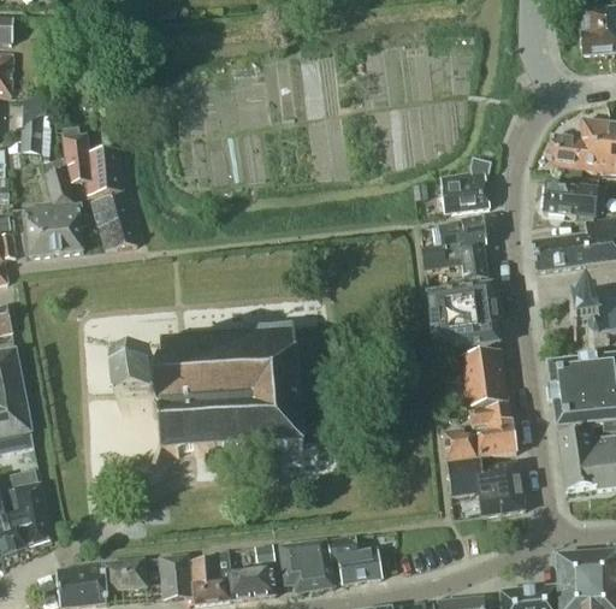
[(615,6),(581,10),(584,33),(581,33),(581,40),(579,42),(579,49),(582,51),(582,54),(615,51),(615,6)]
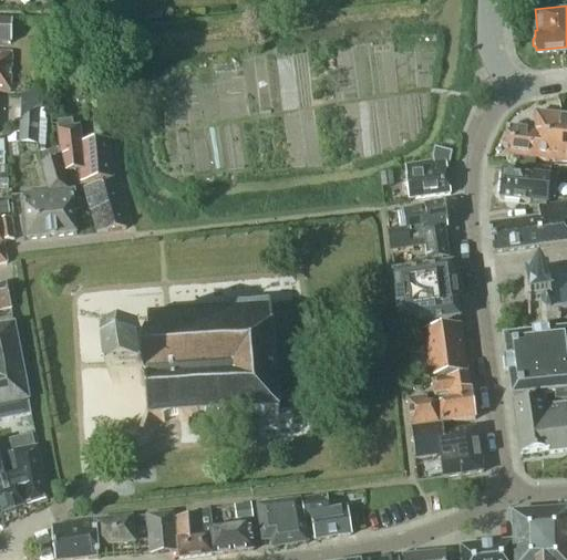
[(12,16),(0,14),(0,86),(10,86),(11,47),(0,45),(0,35),(11,37),(12,16)]
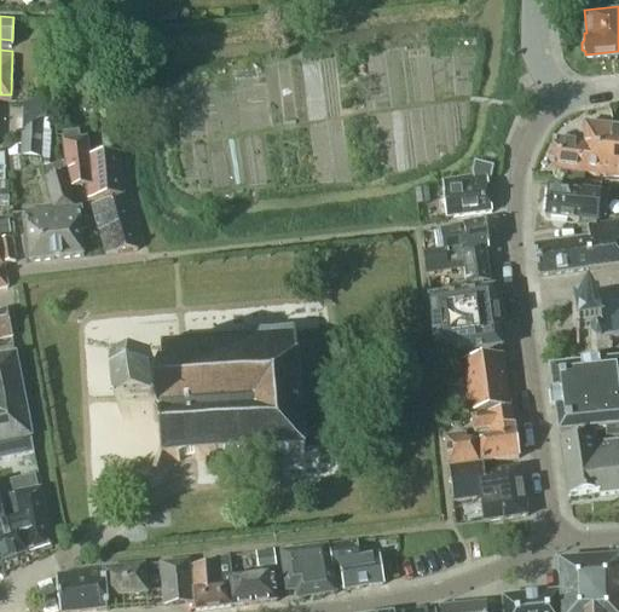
[(244,117),(301,113),(296,52),(225,58),(227,75),(239,74),(241,84),(254,82),(255,94),(242,96),(244,117)]
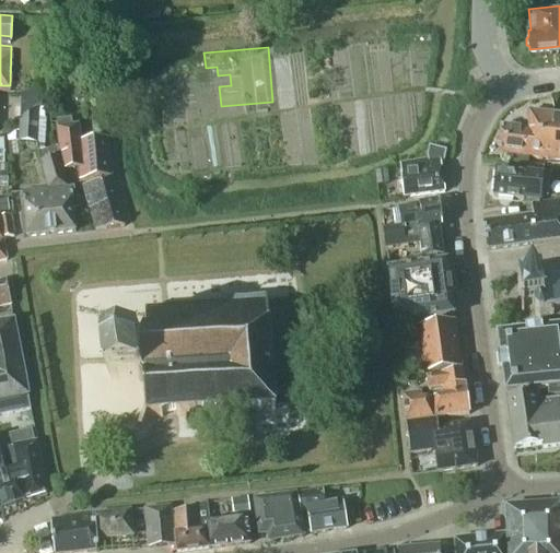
[(83,65),(96,63),(95,50),(82,51),(83,65)]
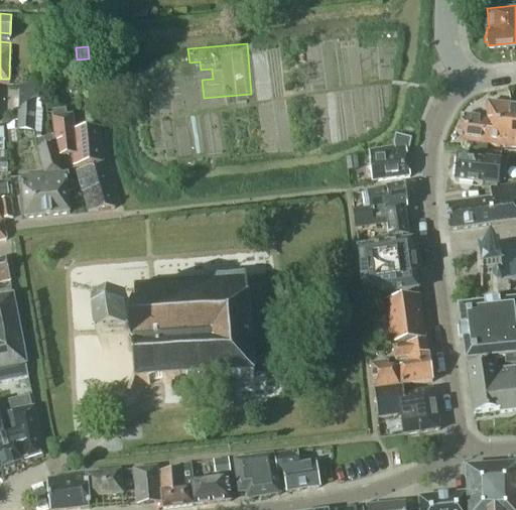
[(76,68),(74,53),(58,54),(59,70),(76,68)]
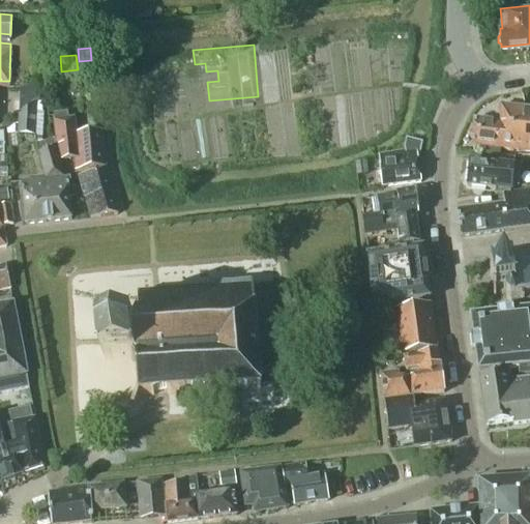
[(20,81),(18,112),(36,96),(38,95),(38,82),(20,81)]
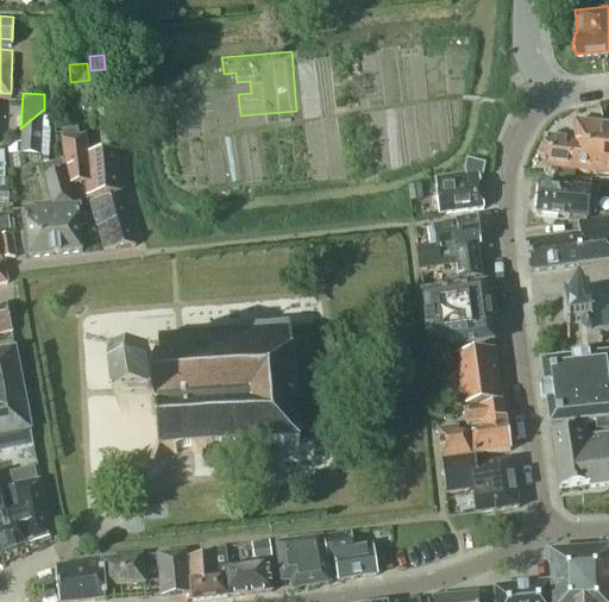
[(20,129),(19,149),(41,150),(42,123),(42,111),(20,129)]
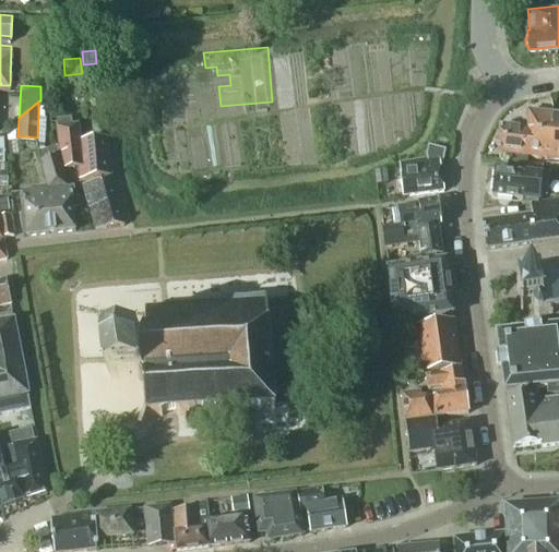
[(496,147),(549,154),(551,131),(548,131),(550,109),(527,106),(525,123),(500,120),(496,147)]
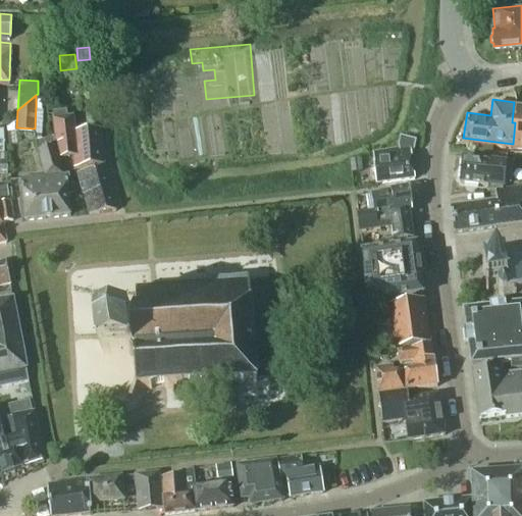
[(521,102),(514,102),(512,122),(515,122),(513,144),(521,144),(521,102)]
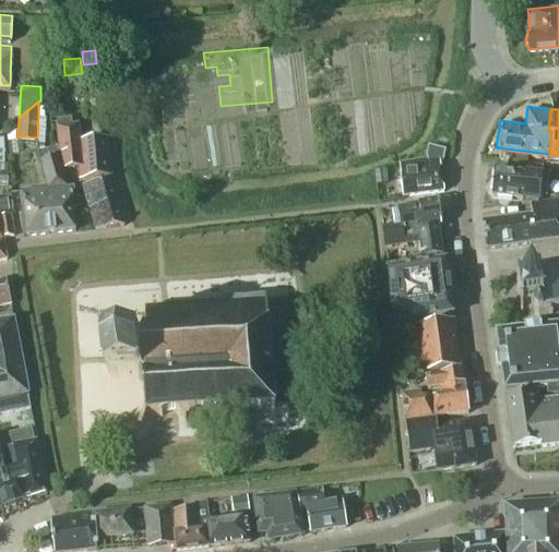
[(57,121),(55,122),(57,142),(63,165),(66,165),(81,163),(83,176),(113,172),(109,134),(79,136),(78,128),(76,119),(71,120),(70,114),(56,116),(57,121)]
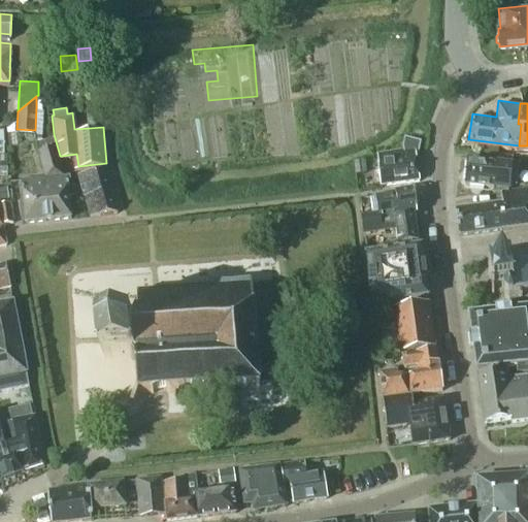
[(46,174),(20,177),(25,219),(72,215),(70,194),(76,193),(70,172),(65,172),(60,156),(54,134),(41,135),(36,136),(38,148),(46,174)]
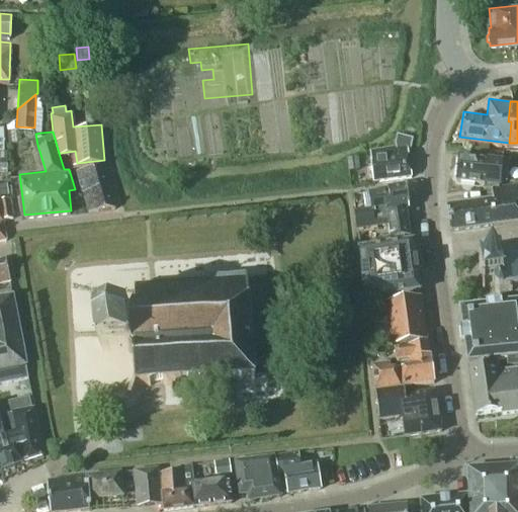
[(413,136),(397,132),(394,145),(369,148),(371,159),(370,159),(373,178),(411,173),(406,143),(411,143),(413,136)]
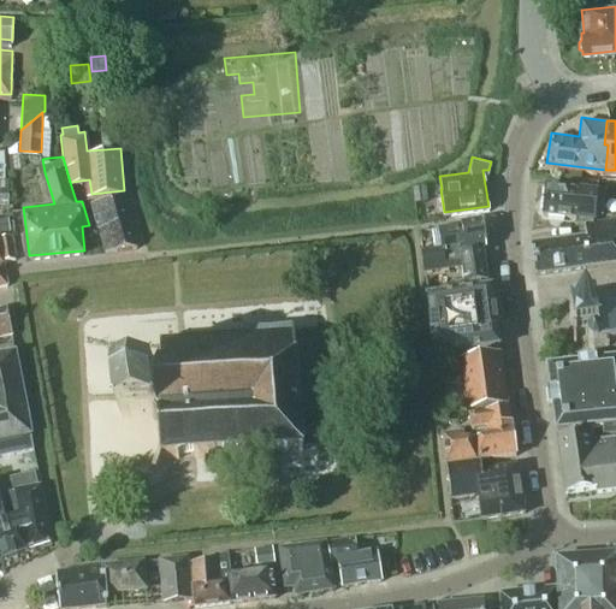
[(416,199),(428,196),(426,182),(414,184),(416,199)]
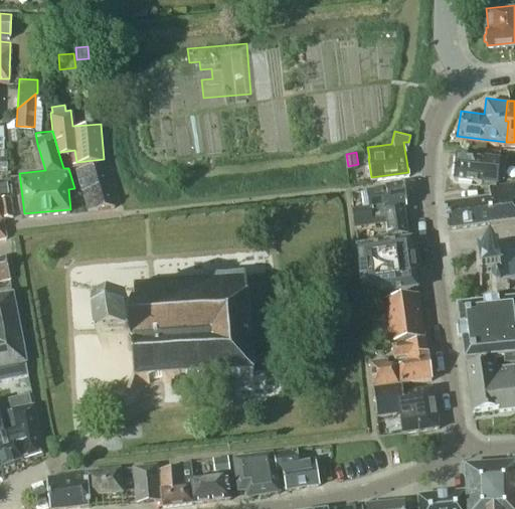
[(499,156),(457,152),(454,176),(497,181),(499,156)]
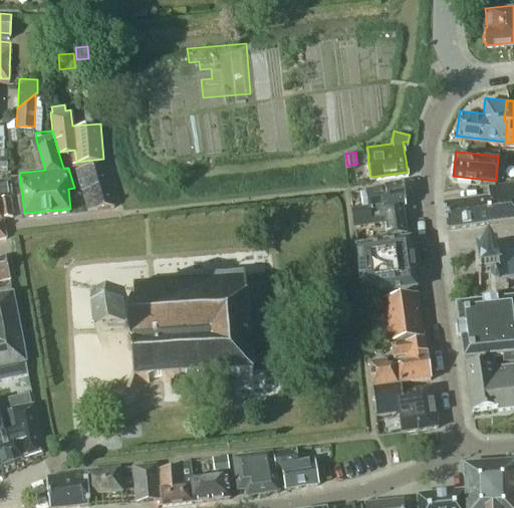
[(115,203),(102,162),(77,167),(89,206),(115,203)]
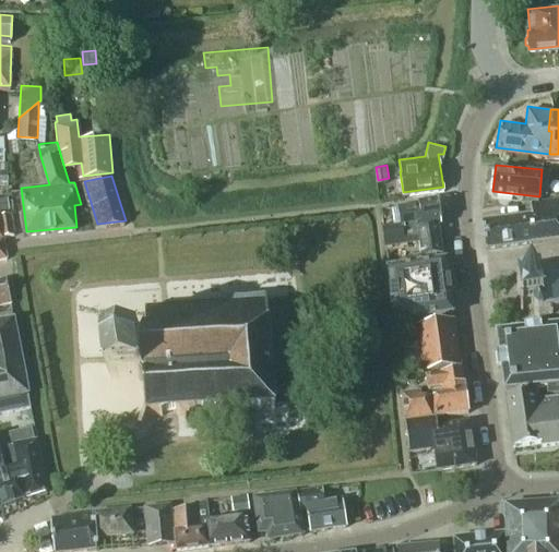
[(558,234),(558,199),(558,195),(528,200),(531,213),(482,219),(485,246),(558,234)]
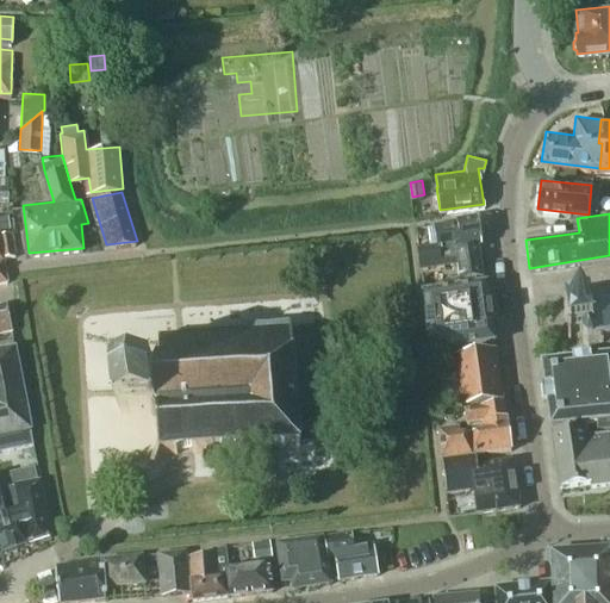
[(456,254),(456,248),(455,246),(480,242),(477,215),(435,222),(437,241),(418,244),(421,260),(456,254)]
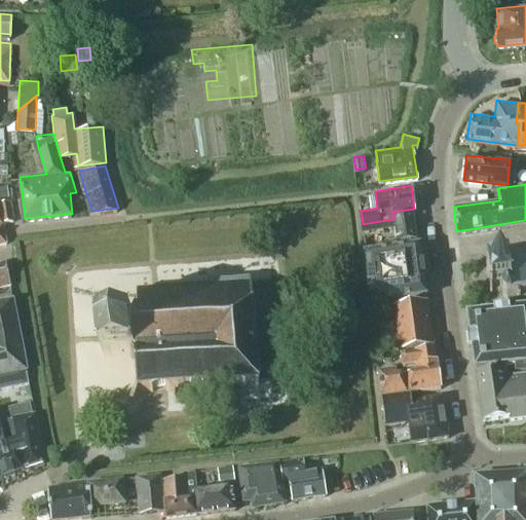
[(0,242),(6,240),(3,220),(12,218),(9,199),(0,200),(0,195),(0,242)]
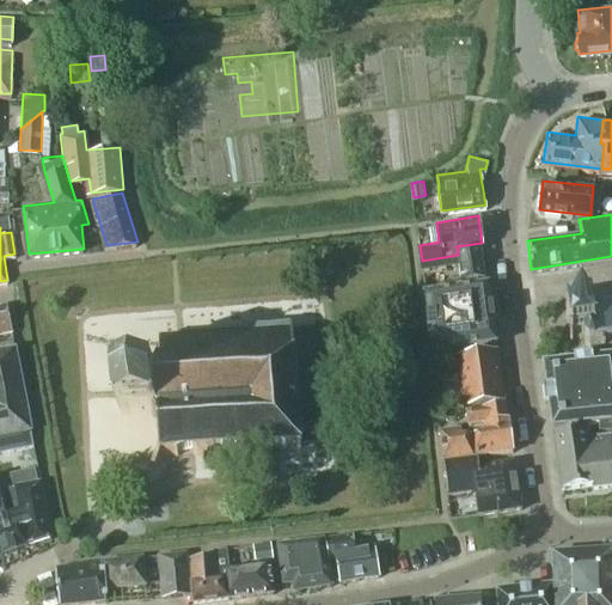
[(478,245),(458,249),(458,255),(460,276),(453,277),(454,287),(424,292),(433,348),(496,340),(488,281),(477,282),(476,277),(482,276),(478,245)]
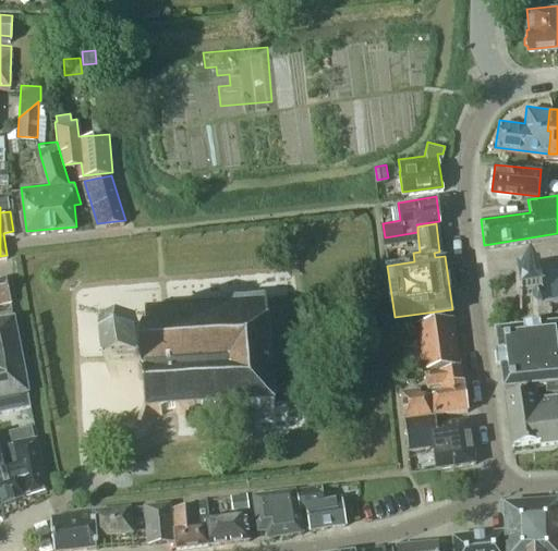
[(557,265),(544,268),(544,265),(540,265),(541,269),(536,269),(538,280),(519,283),(516,280),(513,282),(518,286),(520,303),(518,305),(520,307),(524,303),(532,302),(533,307),(538,311),(547,309),(548,313),(552,313),(550,309),(557,307),(557,265)]
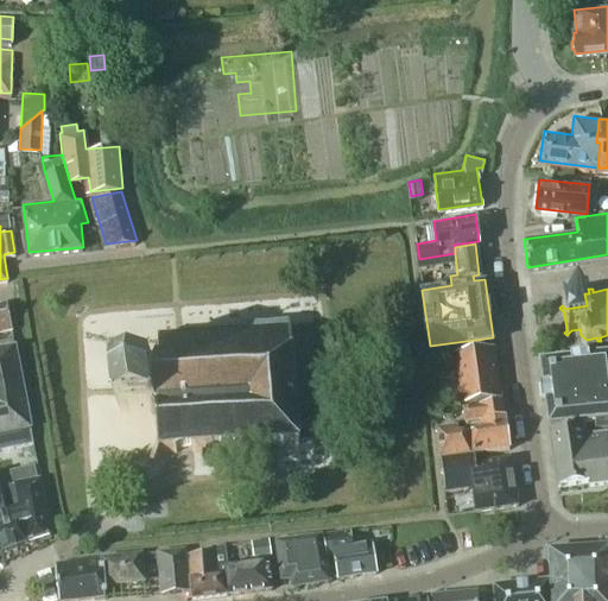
[(0,328),(12,327),(7,301),(0,302),(0,328)]
